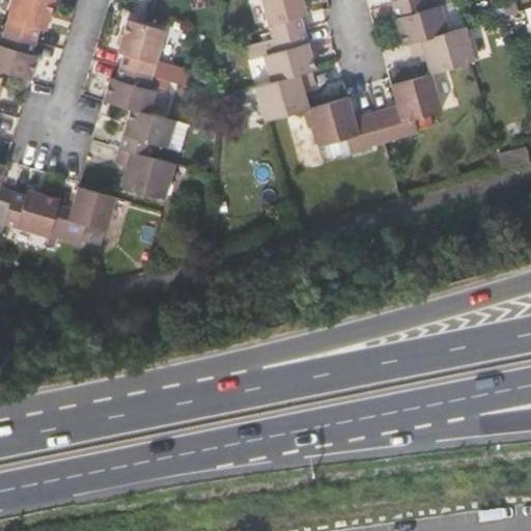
[(11,0),(3,31),(34,40),(38,26),(44,27),(52,0),(11,0)]
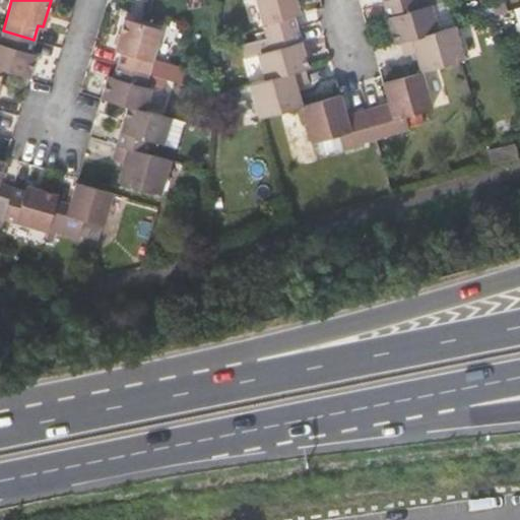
[(255,0),(265,37),(299,27),(295,14),(301,13),(297,0),(255,0)]
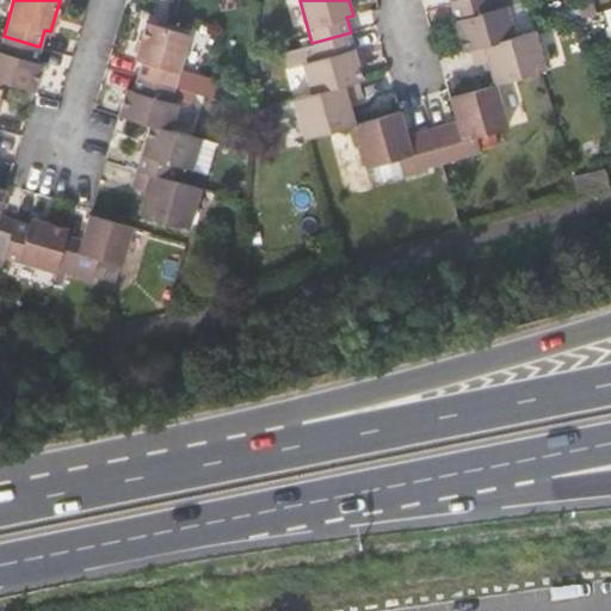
[(516,35),(504,0),(464,0),(451,4),(463,49),(470,48),(516,35)]
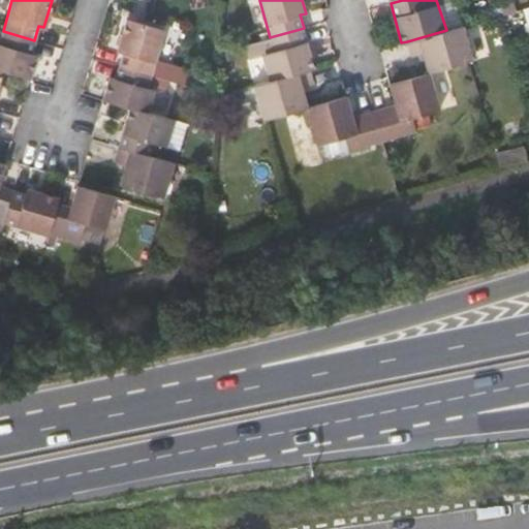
[(464,25),(457,0),(436,0),(446,30),(464,25)]
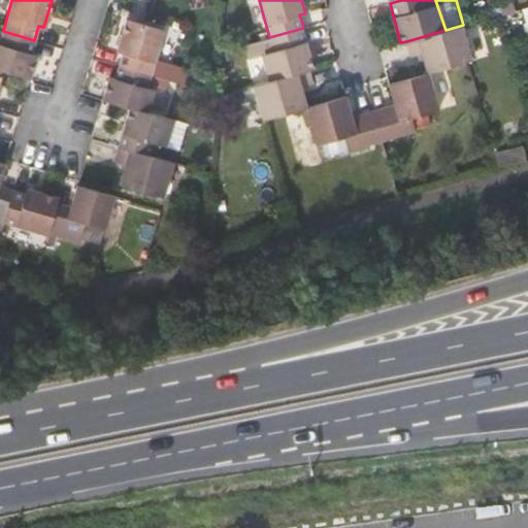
[(510,0),(496,0),(500,14),(514,10),(510,0)]
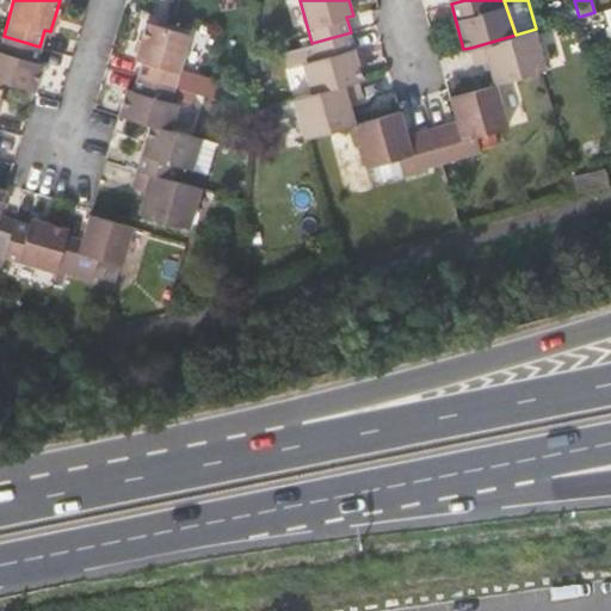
[(139,61),(135,74),(174,86),(179,69),(190,34),(146,20),(134,60),(139,61)]
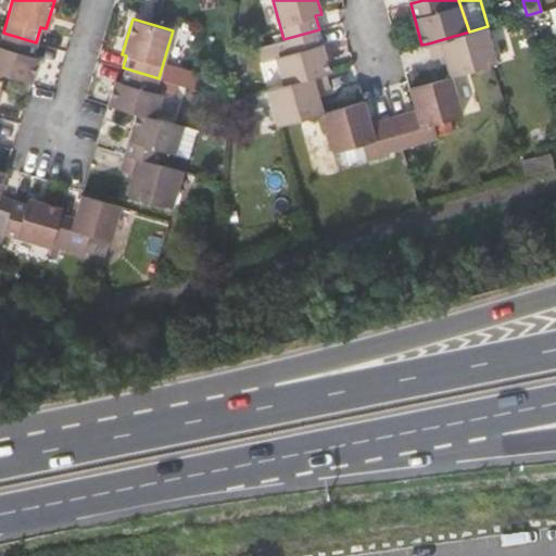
[(444,55),(450,76),(492,64),(498,63),(488,26),(469,32),(428,43),(431,60),(444,55)]
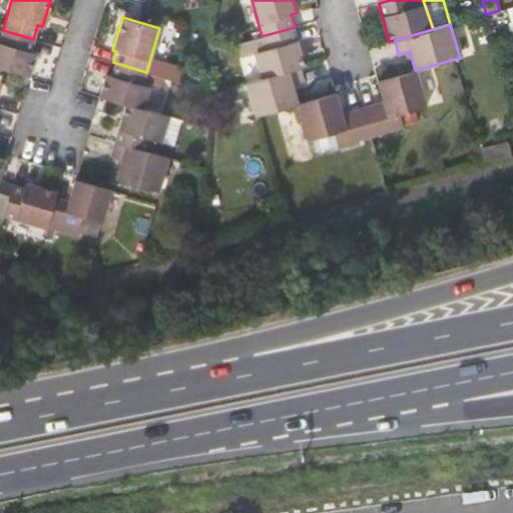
[(254,53),(261,78),(300,67),(305,65),(295,27),(262,36),(238,43),(242,57),(254,53)]
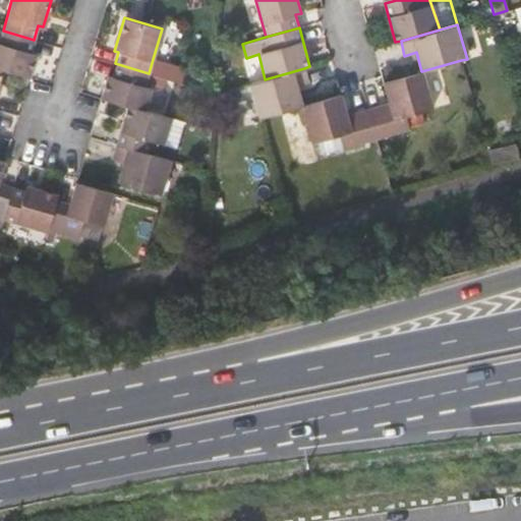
[(34,40),(3,31),(0,29),(0,66),(3,67),(30,75),(35,55),(30,53),(34,40)]
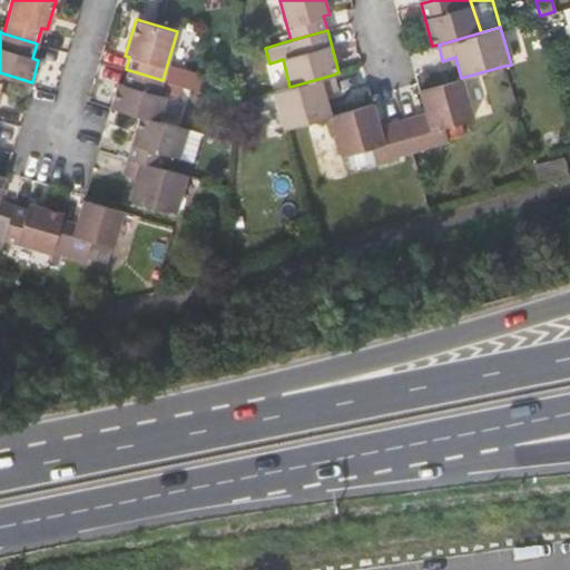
[(203,75),(167,65),(163,80),(198,90),(203,75)]
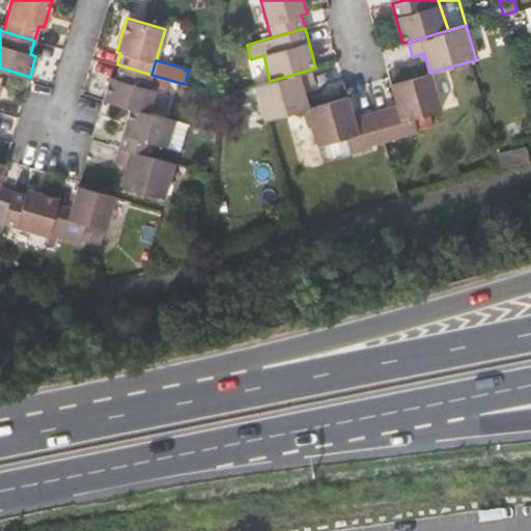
[(147,87),(151,75),(117,64),(113,78),(109,77),(102,99),(129,107),(146,112),(154,89),(147,87)]
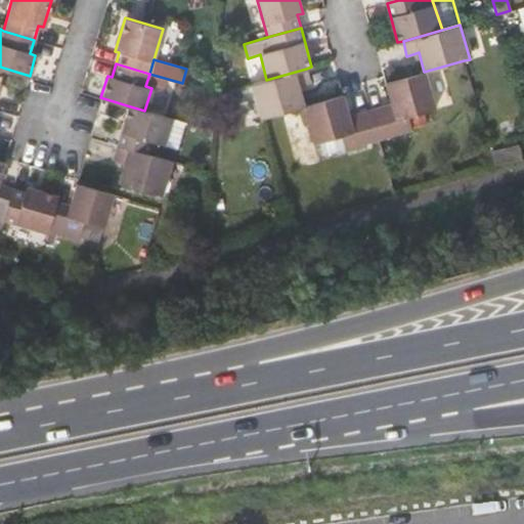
[(209,84),(214,71),(204,68),(200,81),(209,84)]
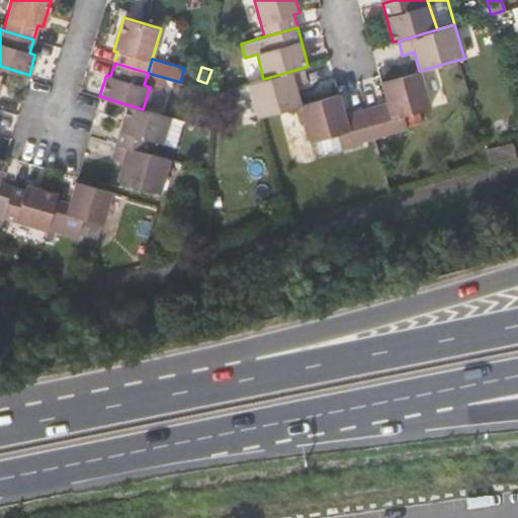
[(307,82),(303,68),(263,79),(248,83),(257,116),(261,115),(299,104),(294,85),(307,82)]
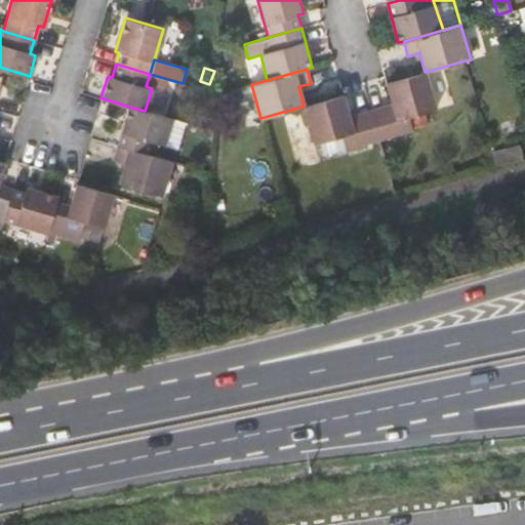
[(436,109),(425,72),(386,82),(392,104),(370,109),(379,142),(413,132),(409,116),(436,109)]
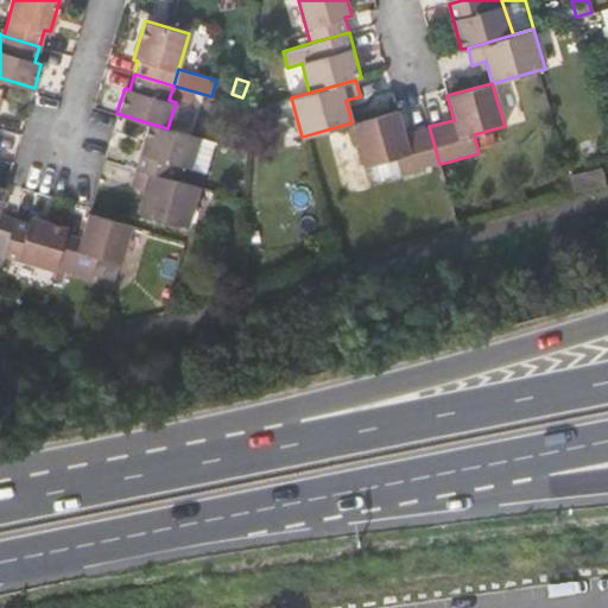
[(401,175),(439,164),(429,126),(405,132),(397,109),(352,122),(371,189),(403,181),(401,175)]
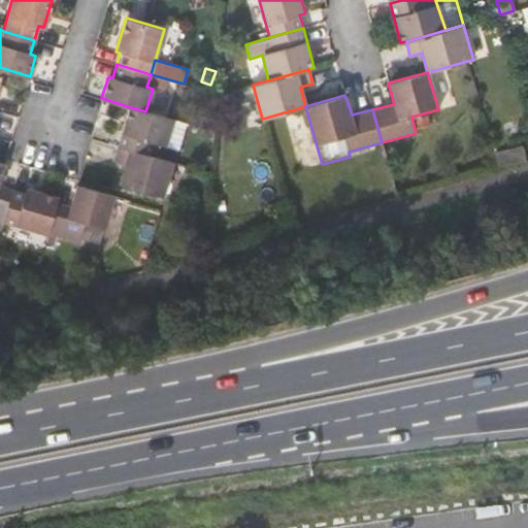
[(128,106),(117,145),(149,155),(153,143),(165,146),(173,120),(145,111),(128,106)]
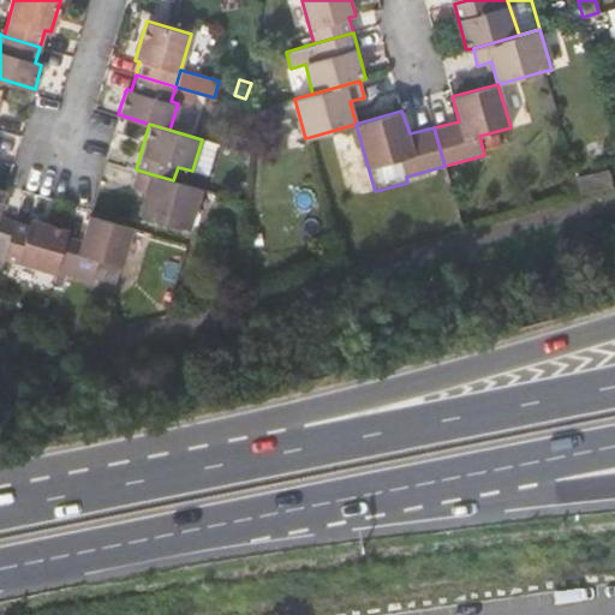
[(190,230),(202,189),(173,180),(136,169),(131,187),(144,191),(137,214),(190,230)]
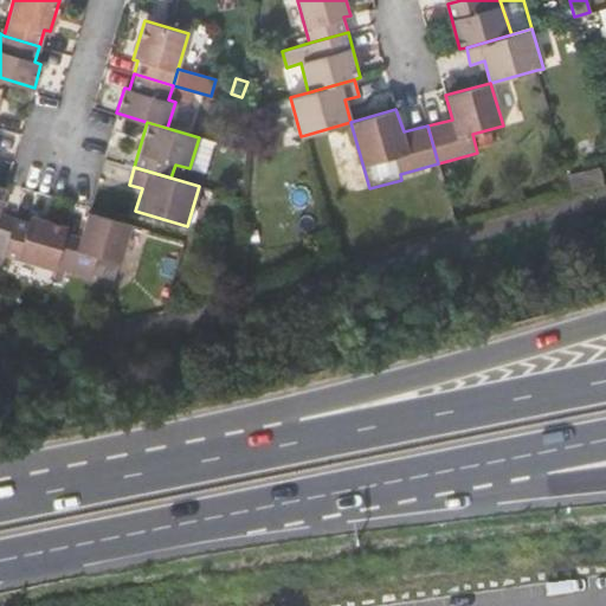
[(604,185),(599,169),(567,178),(572,194),(604,185)]
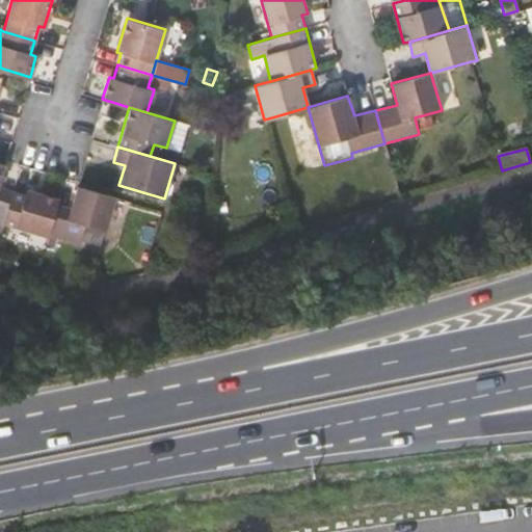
[(0,188),(0,180),(4,163),(0,161),(0,224),(1,224),(1,223),(10,191),(0,188)]
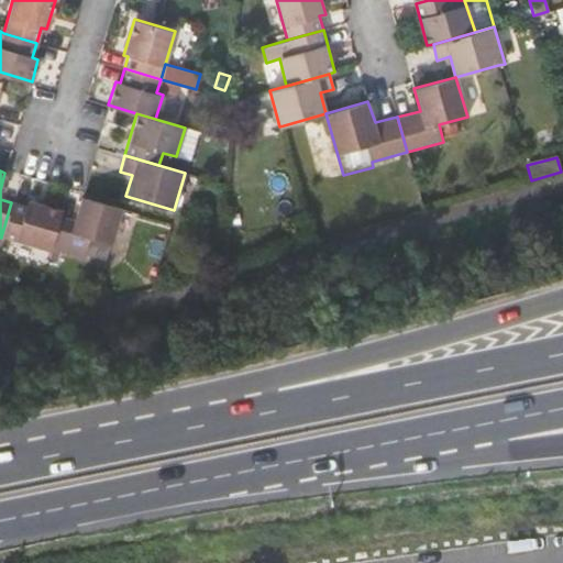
[(112,231),(119,208),(81,197),(74,221),(58,217),(53,235),(86,245),(91,227),(112,231)]
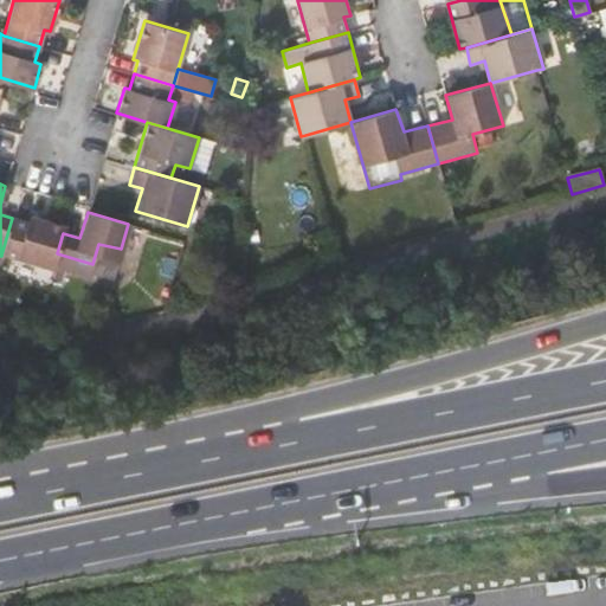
[(1,255),(52,270),(57,253),(63,233),(65,226),(28,214),(26,223),(12,218),(1,255)]
